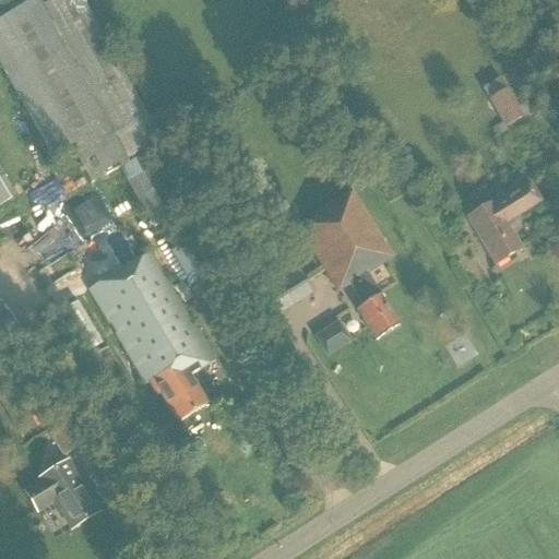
[(154,229),(179,215),(146,155),(167,144),(152,117),(146,120),(79,0),(36,0),(0,20),(0,66),(55,164),(73,153),(91,185),(119,168),(154,229)]
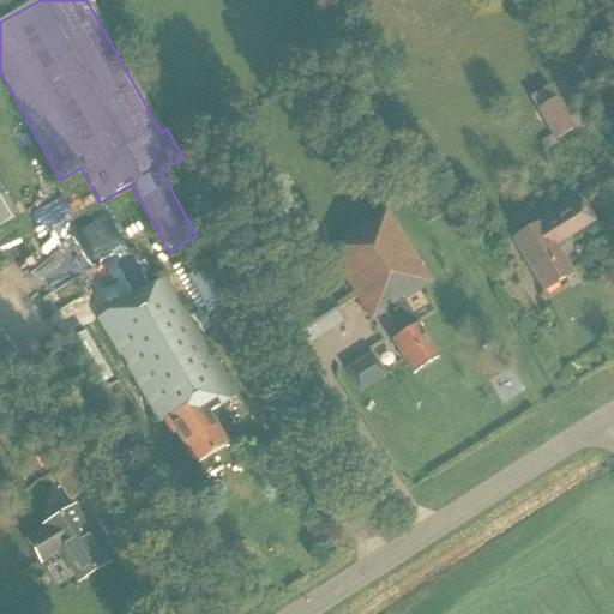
[(573,130),(555,101),(537,112),(555,140),(573,130)]
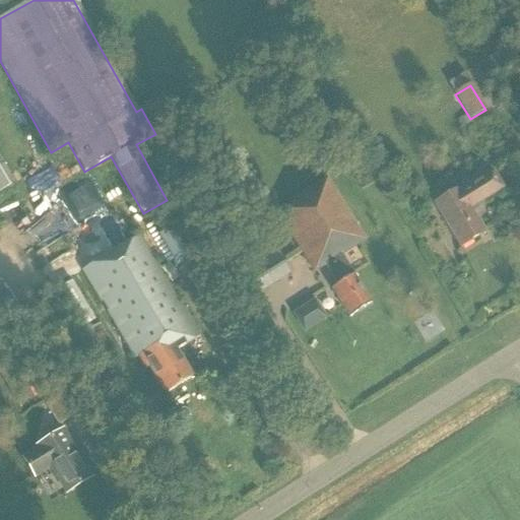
[(0,191),(11,185),(0,167),(0,191)]
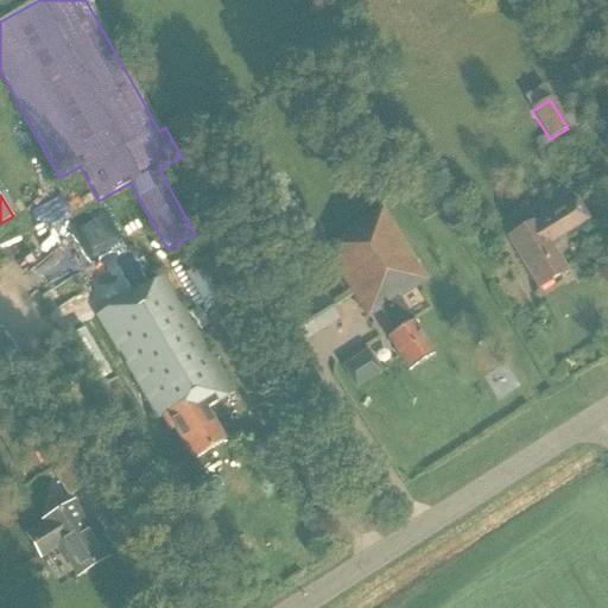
[(549,245),(588,221),(575,202),(537,225),(536,222),(521,232),(524,236),(511,245),(539,291),(567,273),(549,245)]
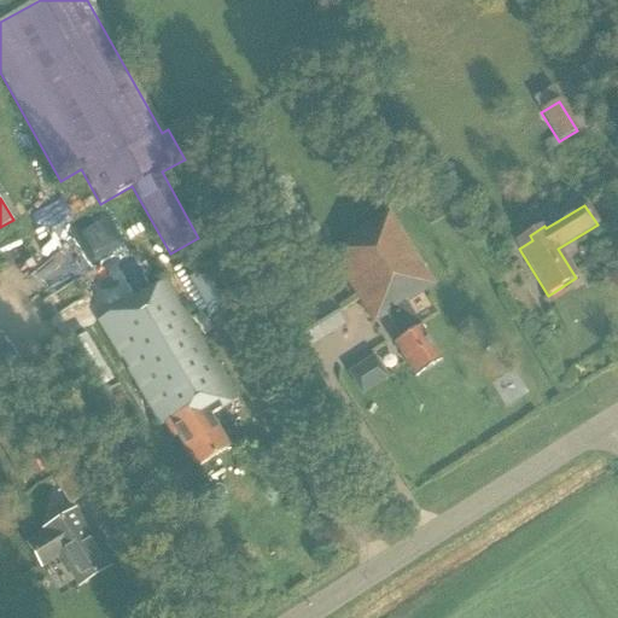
[(415,378),(441,362),(430,344),(431,343),(420,327),(406,304),(435,286),(388,214),(345,240),(348,244),(330,255),(374,324),(388,315),(391,320),(389,321),(401,339),(394,344),(415,378)]
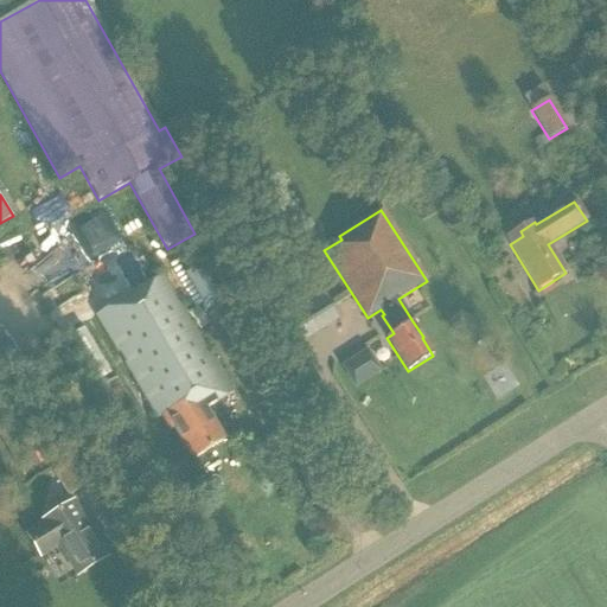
[(170,432),(173,429),(193,461),(225,441),(206,409),(234,393),(164,275),(95,315),(158,419),(161,417),(170,432)]
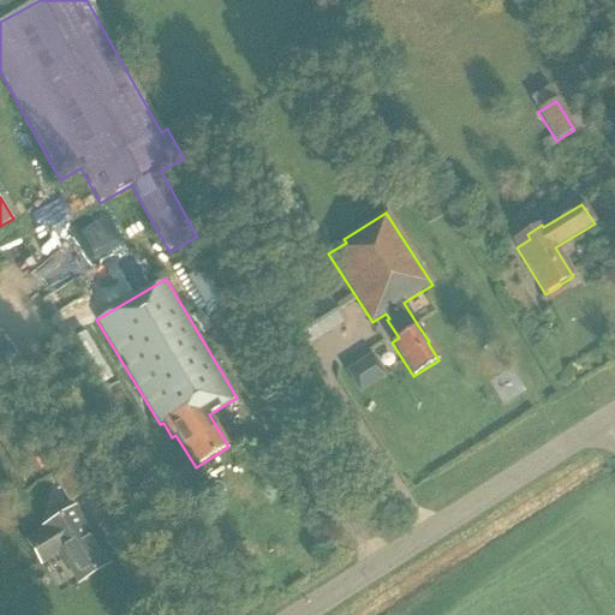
[(327,300),(288,326),(303,348),(341,324),(327,300)]
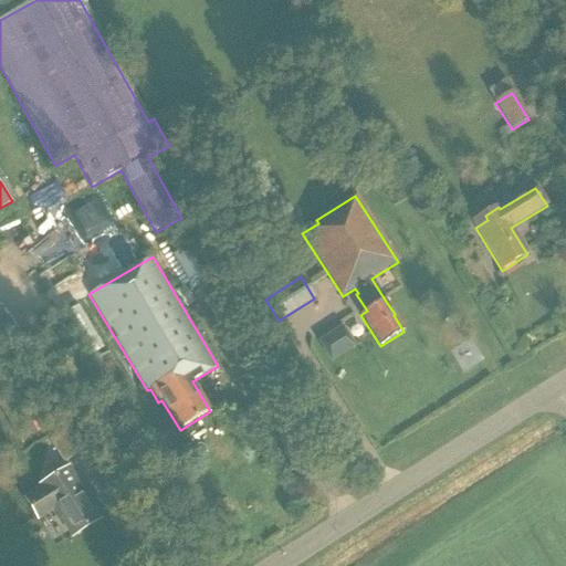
[(109,394),(125,384),(107,354),(92,363),(109,394)]
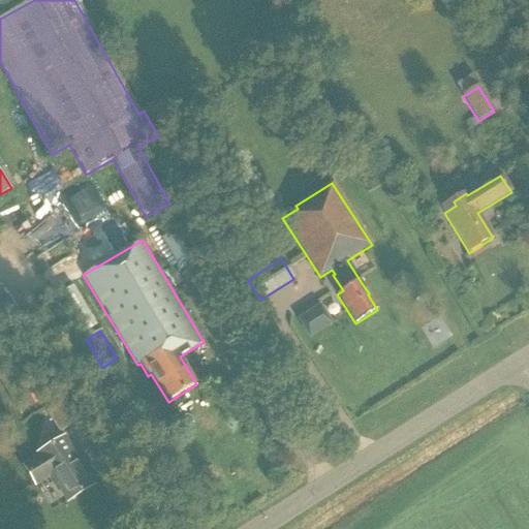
[(43,390),(29,399),(34,407),(49,398),(43,390)]
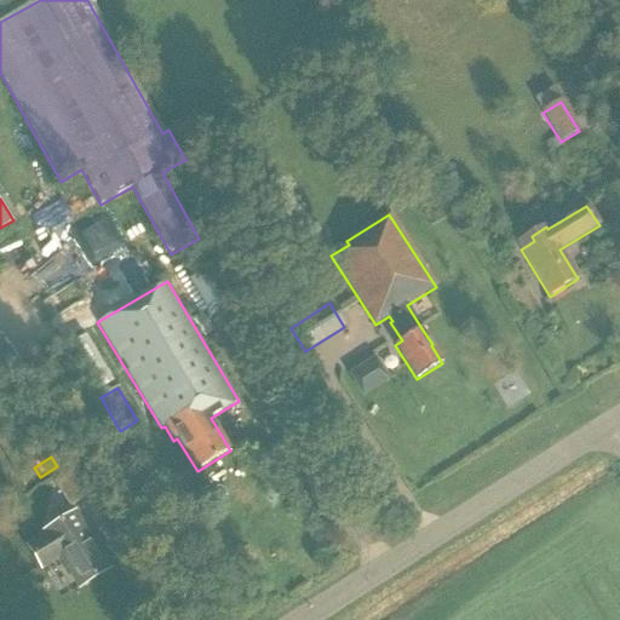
[(70,507),(92,493),(76,469),(55,483),(70,507)]
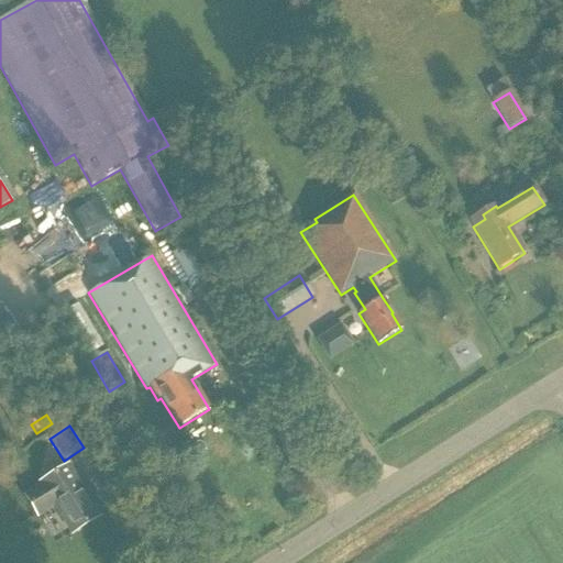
[(73,533),(99,517),(67,466),(41,484),(43,487),(25,498),(36,516),(54,505),(73,533)]
